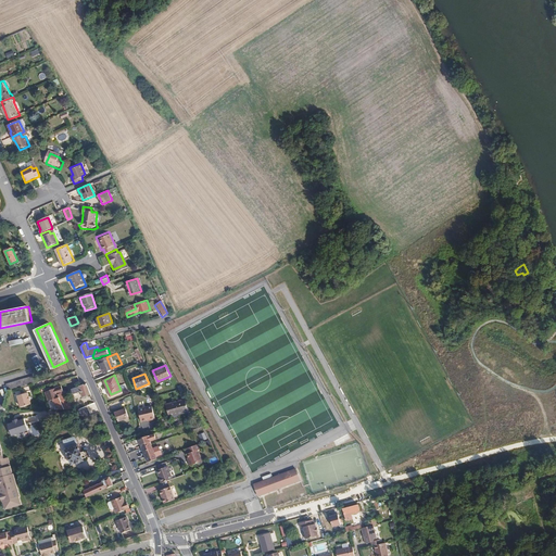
[(24,378),(8,381),(8,384),(9,389),(25,384),(24,378)]
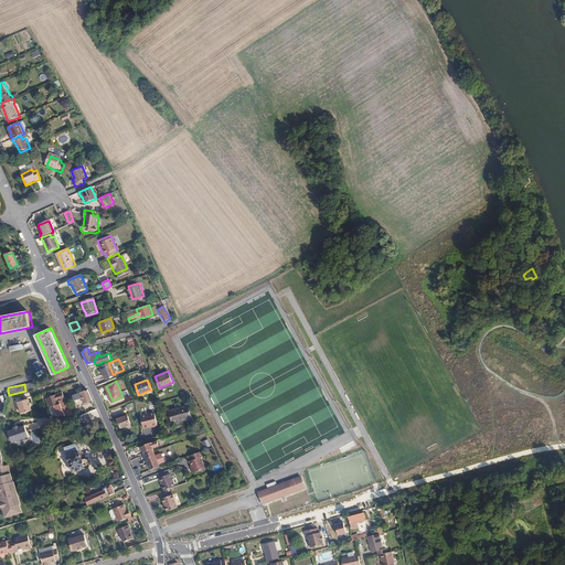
[(78,407),(93,400),(88,390),(73,396),(78,407)]
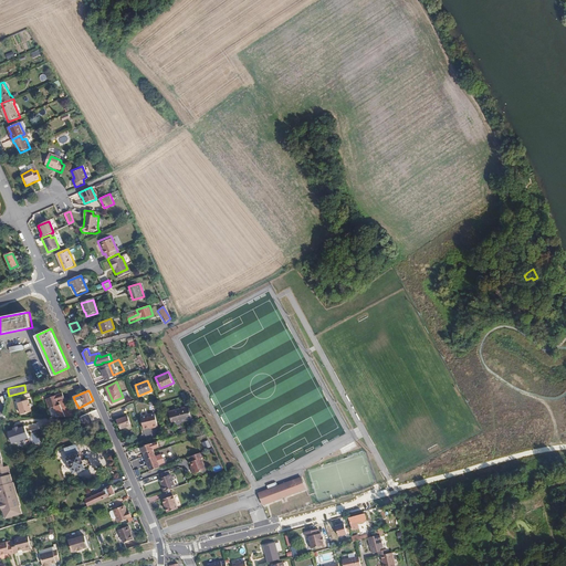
[(51,409),(61,405),(60,401),(65,399),(63,392),(46,399),(51,409)]
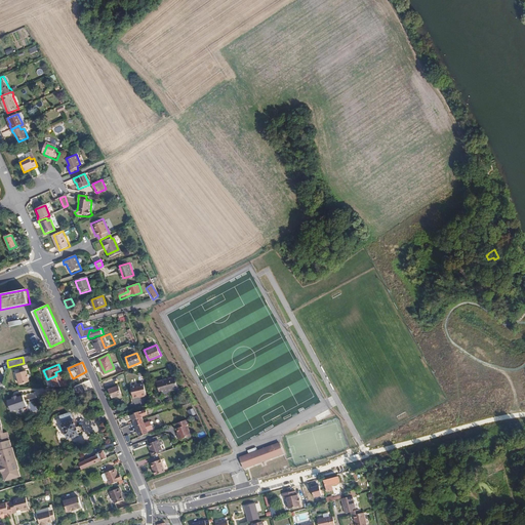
[(27,369),(16,372),(19,384),(30,380),(27,369)]
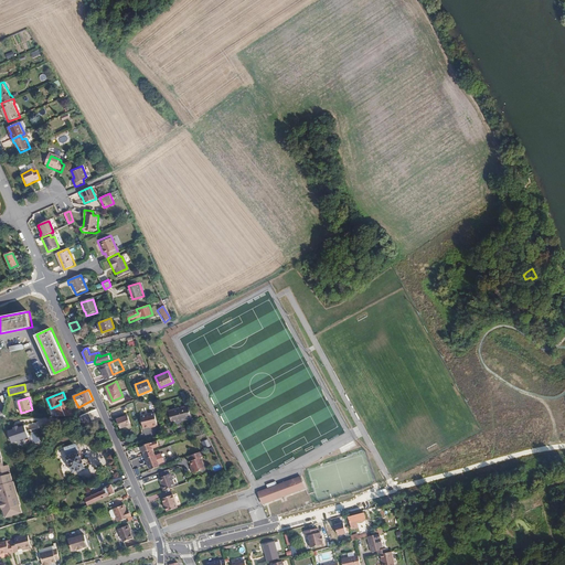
[(61,404),(66,417),(76,417),(67,397),(65,398),(60,401),(61,404)]
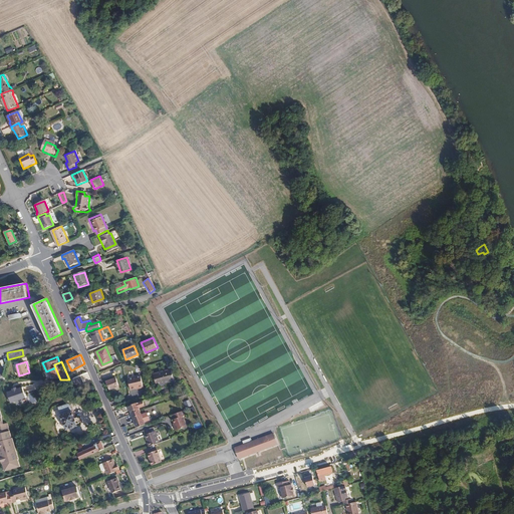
[(162,380),(163,382),(172,380),(169,368),(152,373),(154,382),(162,380)]
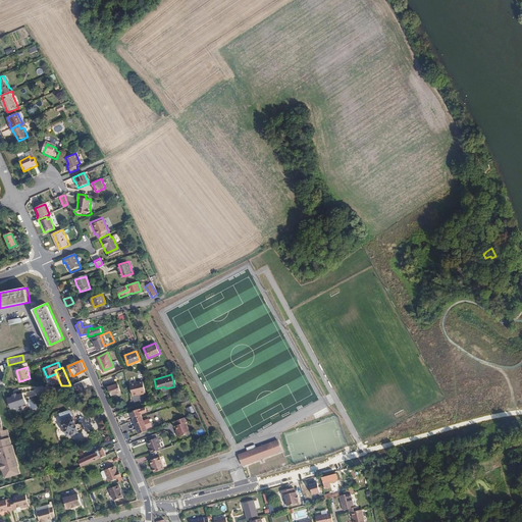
[(132,395),(142,393),(142,394),(145,394),(142,381),(129,384),(132,395)]
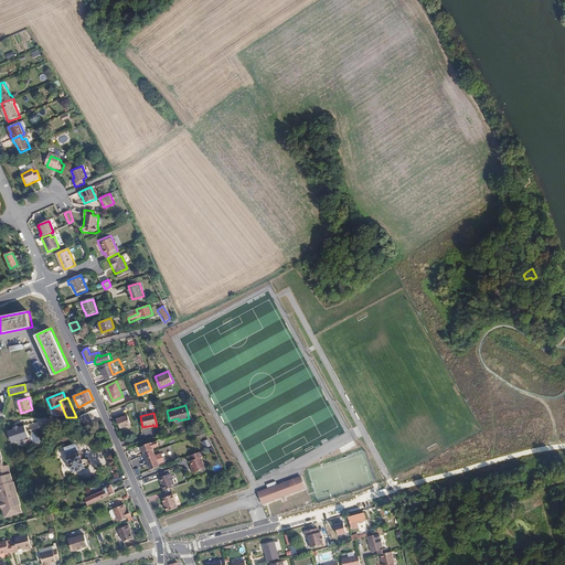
[(131,424),(127,415),(118,419),(121,428),(131,424)]
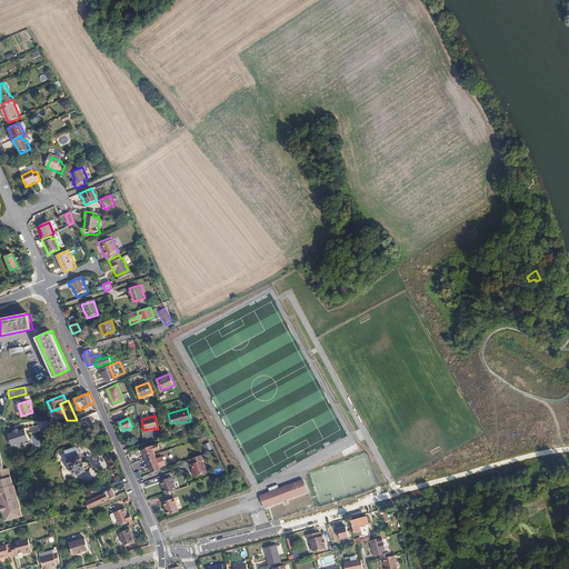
[(31,445),(25,428),(19,429),(19,428),(13,430),(13,431),(8,433),(12,447),(18,445),(19,449),(31,445)]
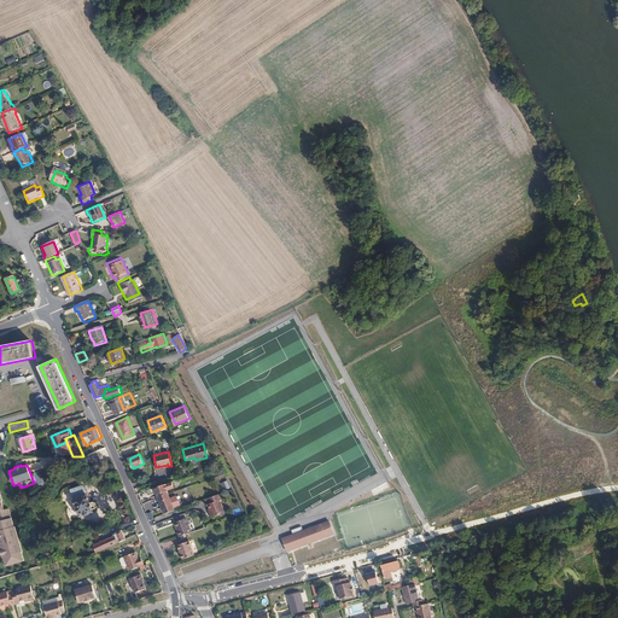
[(157,493),(159,497),(169,495),(167,489),(174,487),(172,482),(147,490),(150,495),(157,493)]
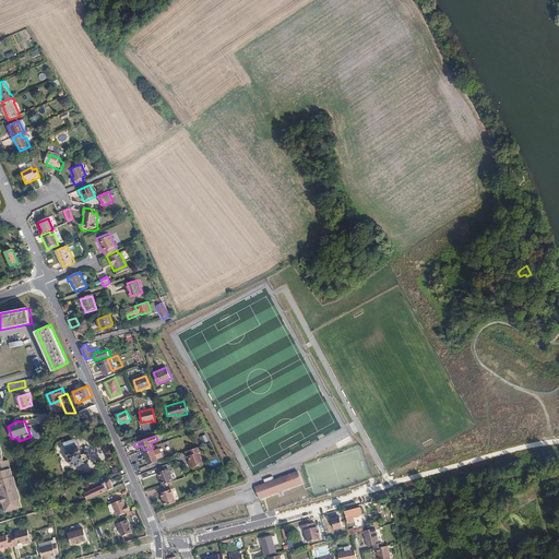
[(74,440),(63,444),(67,452),(66,452),(72,468),(84,464),(83,462),(86,460),(84,454),(81,455),(78,448),(74,440)]
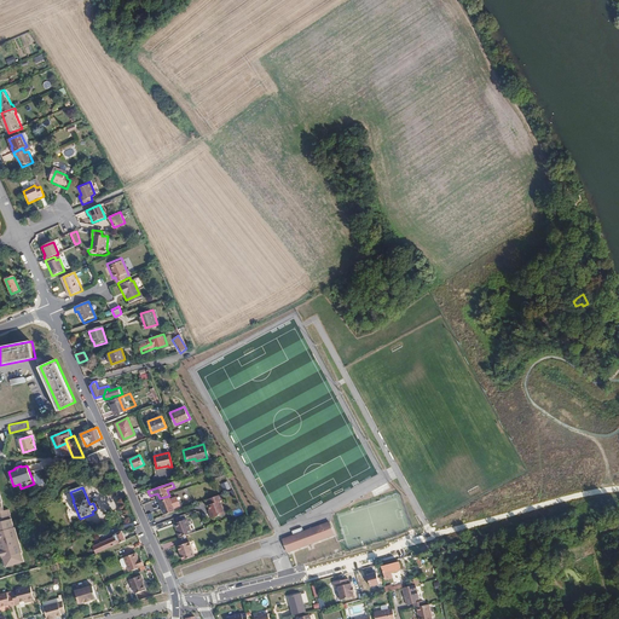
[(0,551),(3,560),(4,560),(6,568),(25,562),(23,554),(16,527),(15,527),(12,519),(11,520),(9,509),(5,510),(1,502),(4,502),(0,490),(0,551)]
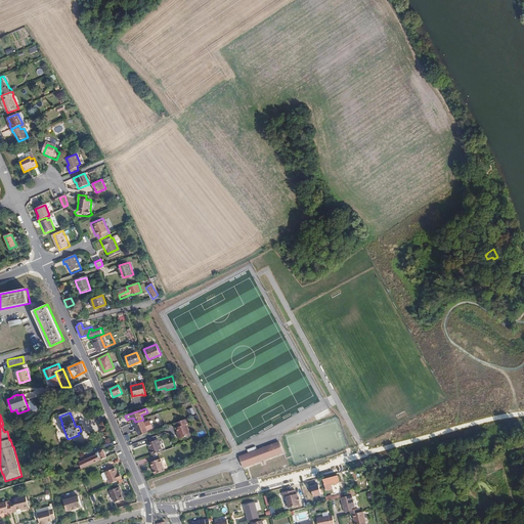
[(187,422),(185,418),(175,422),(176,427),(175,427),(177,432),(177,435),(178,437),(180,437),(189,433),(185,423),(187,422)]
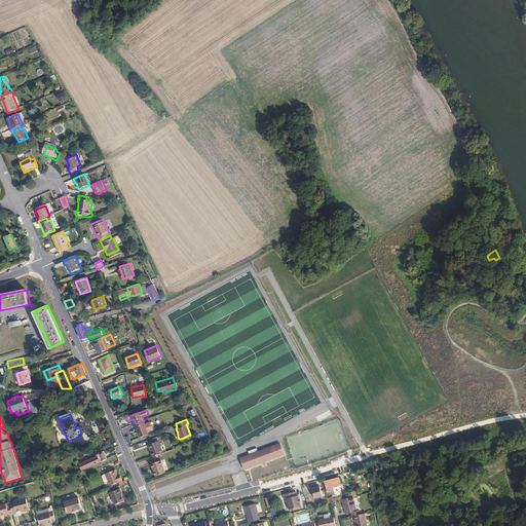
[(136,423),(141,437),(150,434),(149,431),(153,429),(150,422),(146,424),(144,421),(136,423)]
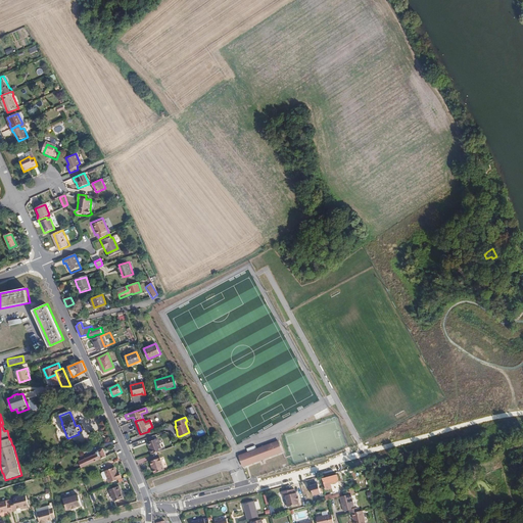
[(150,445),(153,454),(163,450),(157,433),(147,437),(148,441),(150,441),(151,444),(150,445)]
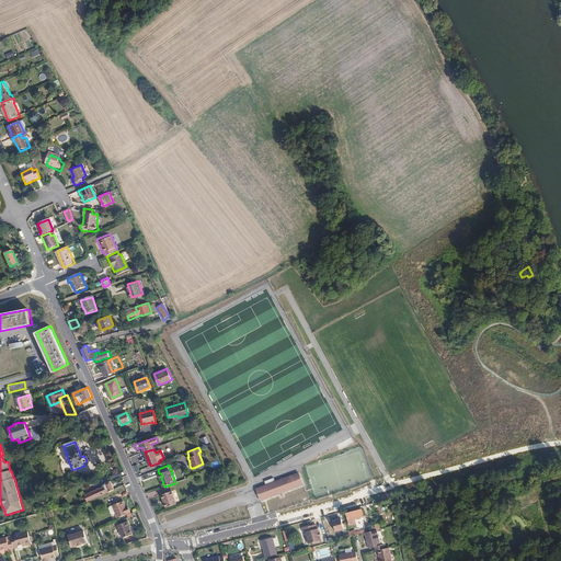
[(256,490),(260,502),(302,488),(299,476),(256,490)]
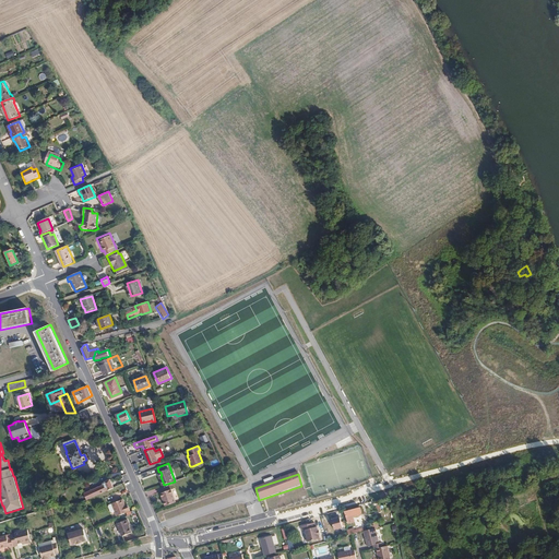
[(92,498),(114,488),(109,479),(104,483),(103,483),(103,484),(103,485),(98,487),(98,485),(92,488),(93,490),(92,490),(91,490),(84,494),(85,500),(92,498)]
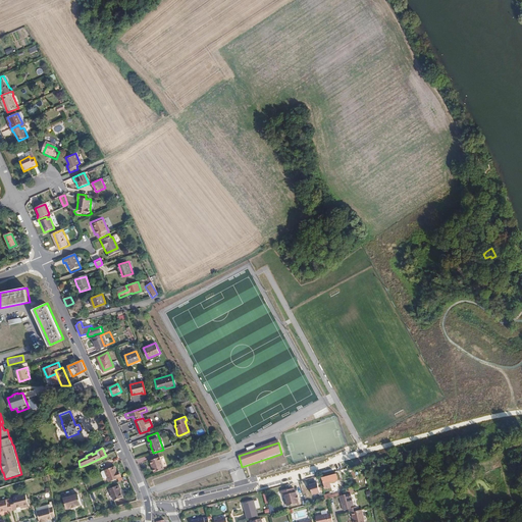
[(165,468),(161,457),(151,460),(155,472),(165,468)]
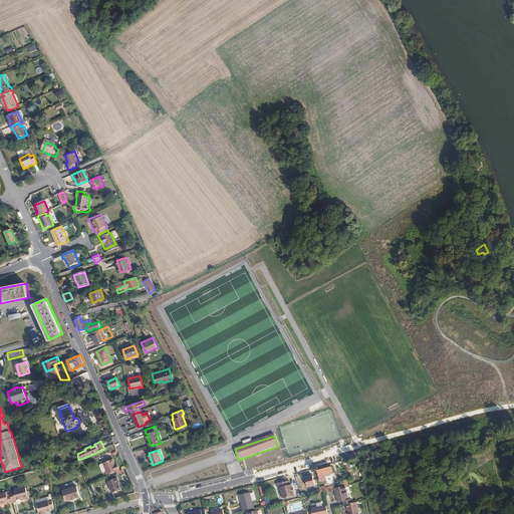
[(119,469),(117,464),(114,465),(114,463),(111,457),(98,461),(98,463),(100,468),(101,469),(104,468),(106,474),(119,469)]
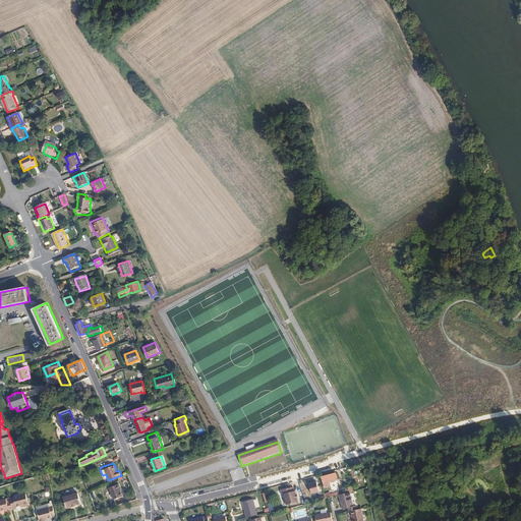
[(336,472),(322,476),(325,487),(331,485),(329,481),(336,479),(336,478),(337,478),(336,472)]
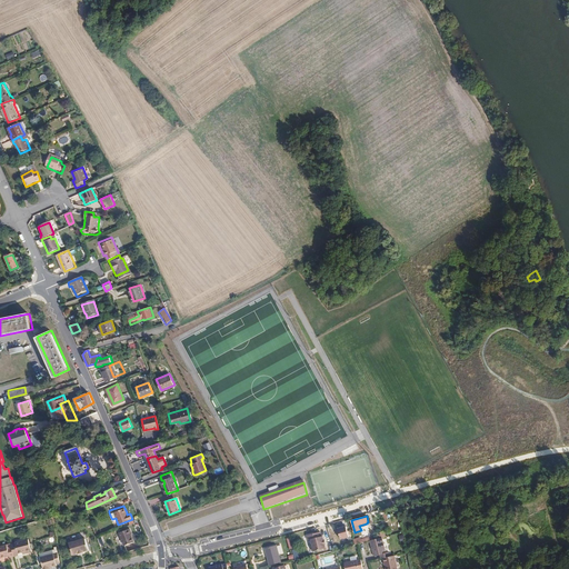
[(132,533),(130,528),(119,532),(125,546),(133,541),(130,535),(132,533)]
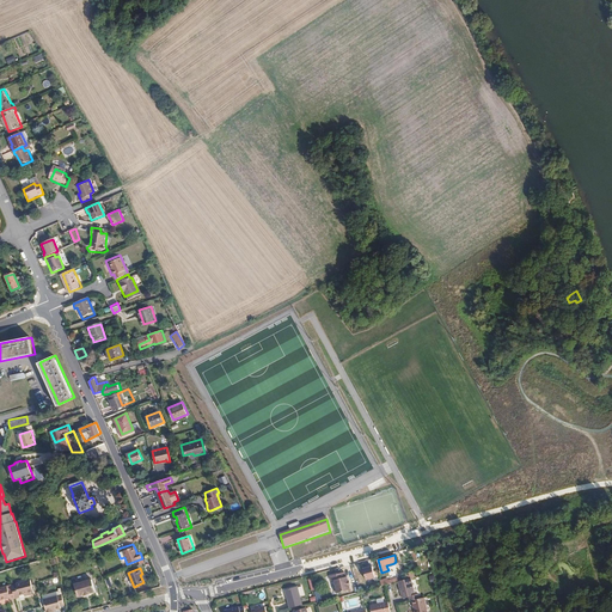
[(349,586),(348,581),(347,577),(344,577),(344,573),(329,576),(331,582),(334,581),(336,589),(335,589),(335,591),(335,593),(336,594),(350,589),(349,586)]
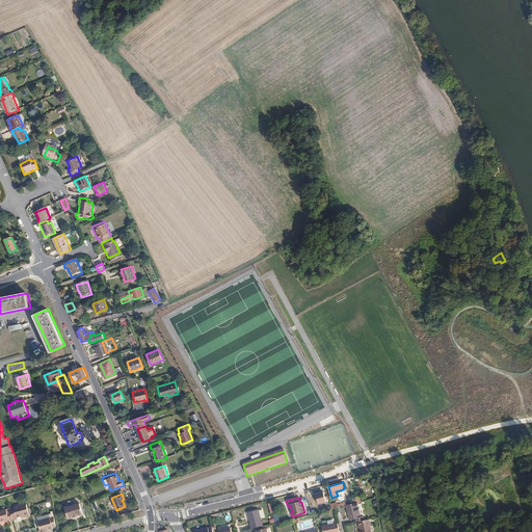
[(77,499),(62,503),(63,507),(78,503),(77,499)]
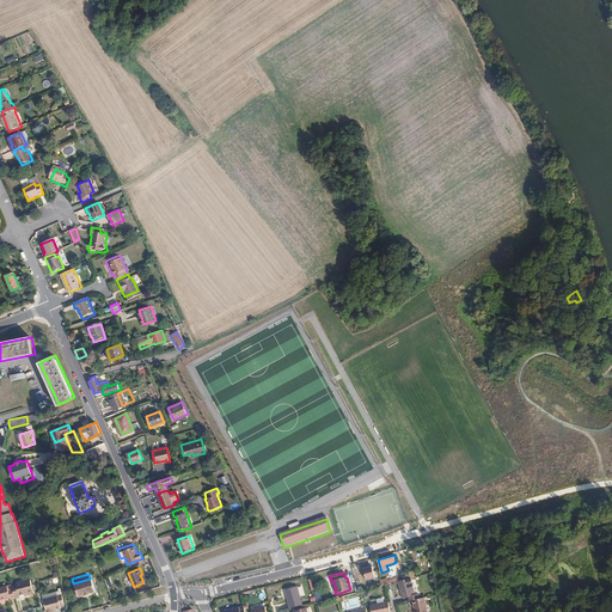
[(31,580),(12,585),(13,588),(16,598),(19,598),(20,599),(30,597),(30,594),(35,593),(31,580)]
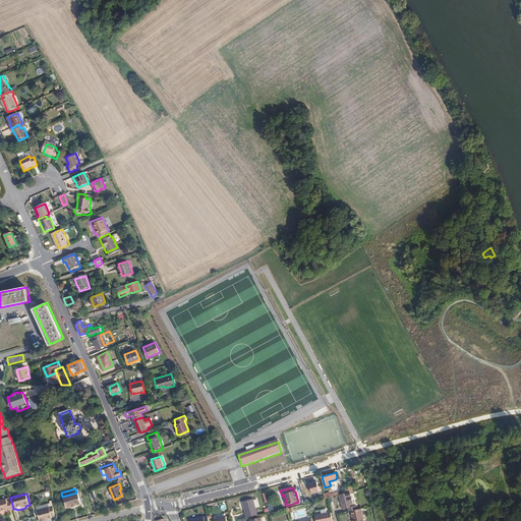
[(69,499),(68,496),(63,498),(66,508),(71,506),(71,507),(76,505),(80,503),(77,494),(71,496),(72,498),(69,499)]
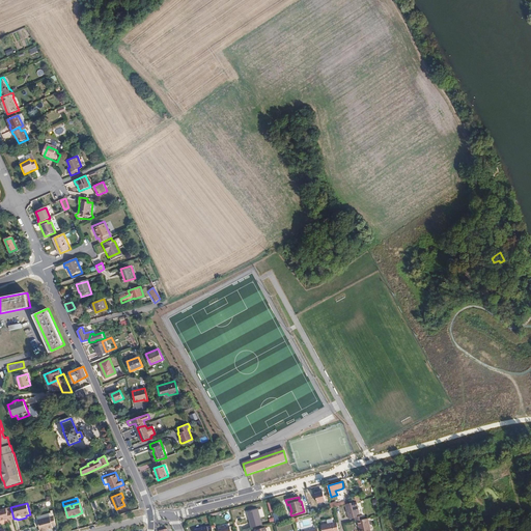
[(355,519),(355,521),(357,521),(362,520),(361,515),(359,515),(357,503),(350,504),(346,504),(350,520),(355,519)]
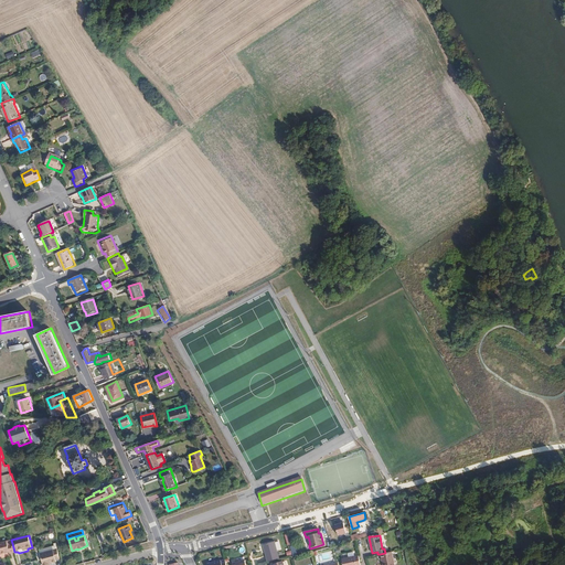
[(14,552),(12,543),(8,544),(8,541),(0,542),(0,554),(10,552),(11,553),(14,552)]
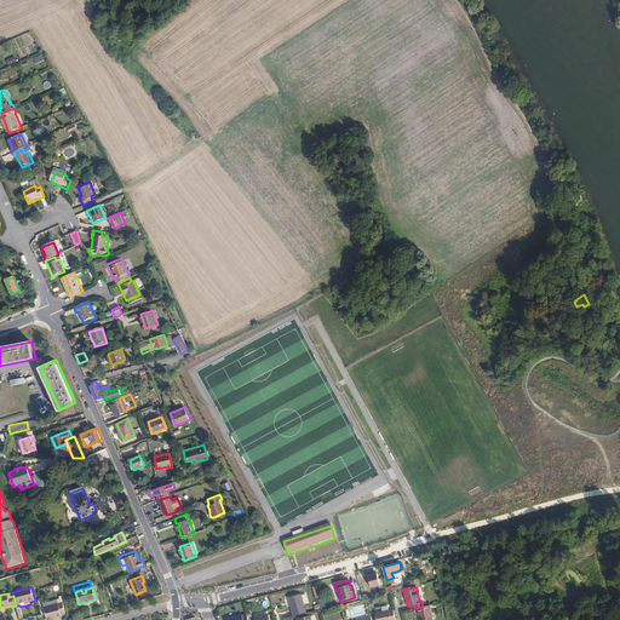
[(291,606),(293,615),(305,613),(300,595),(288,597),(290,603),(291,602),(292,606),(291,606)]
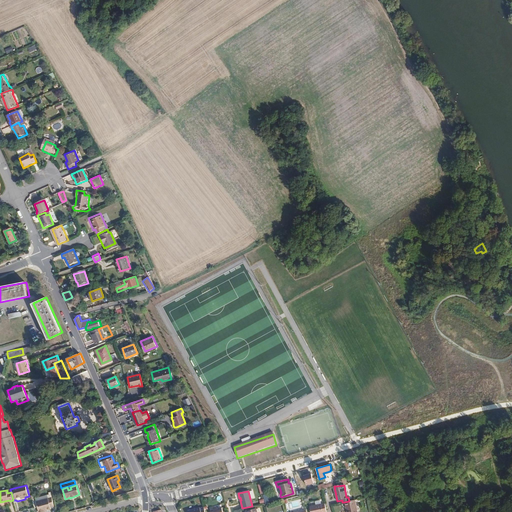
[(54,506),(52,497),(36,500),(38,511),(44,510),(44,509),(47,509),(51,508),(50,507),(54,506)]
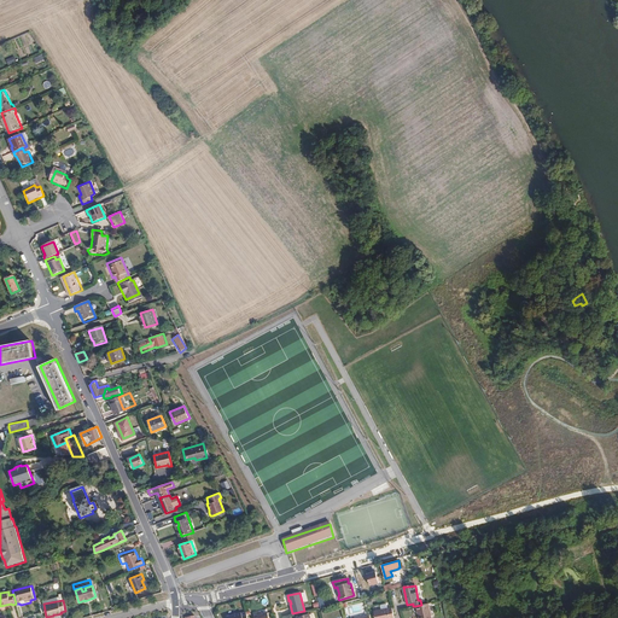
[(394,617),(392,607),(388,608),(388,604),(382,605),(382,610),(374,611),(375,617),(394,617)]
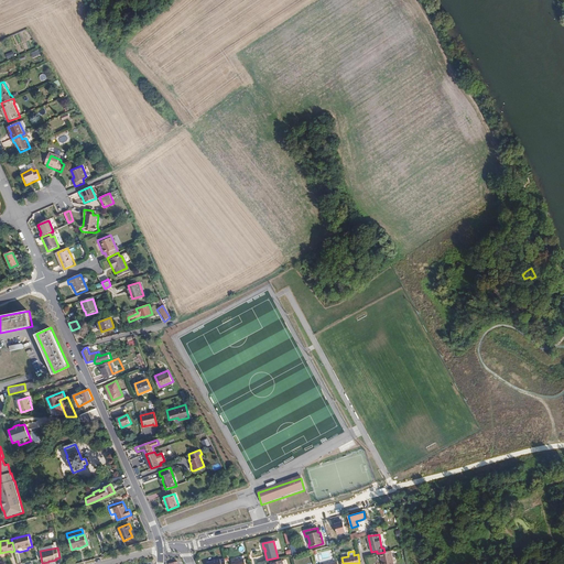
[(384,552),(379,553),(380,563),(391,563),(390,551),(384,552)]
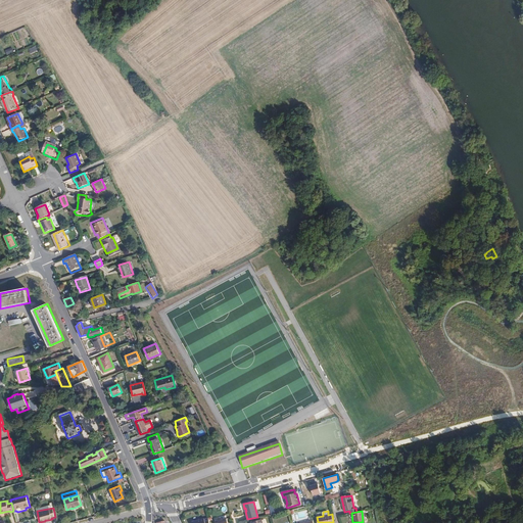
All buildings are outlined.
